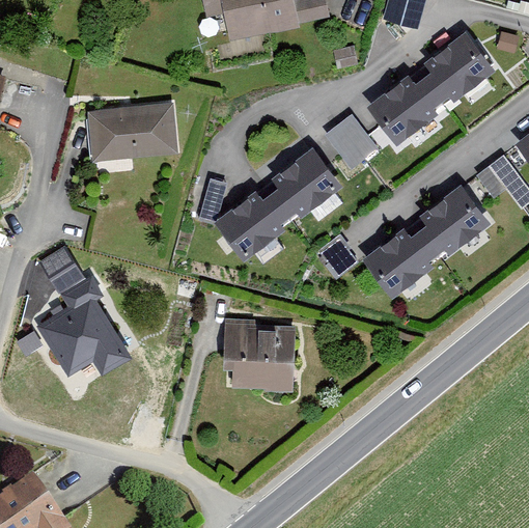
[(202,0),(206,16),(225,11),(230,38),(330,18),(327,0),(202,0)]
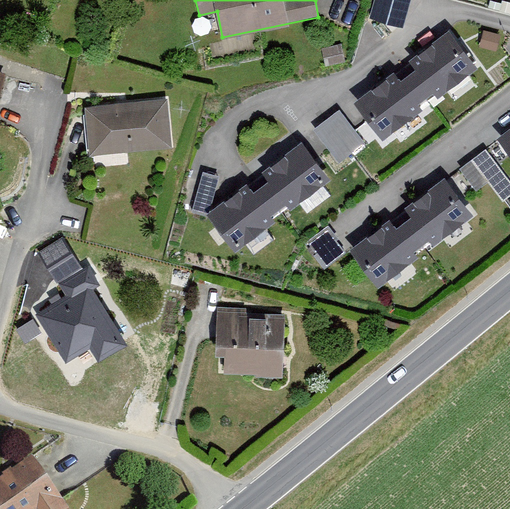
[(401,18),(405,0),(371,0),(369,10),(401,18)]
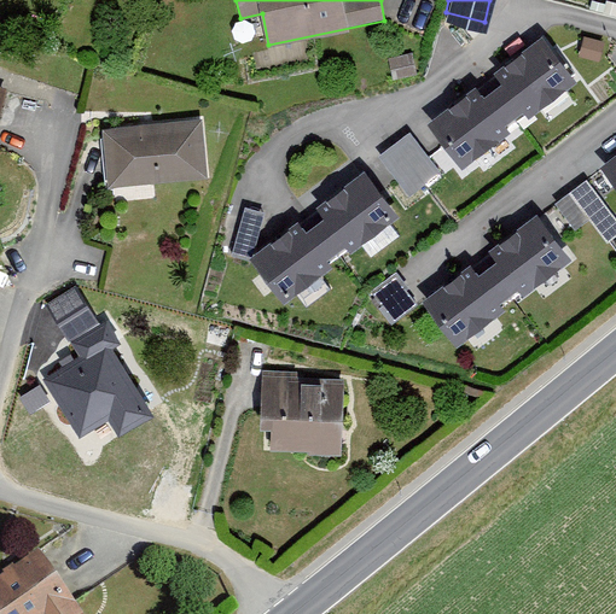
[(542,40),(429,126),(460,168),(574,82),(542,40)]
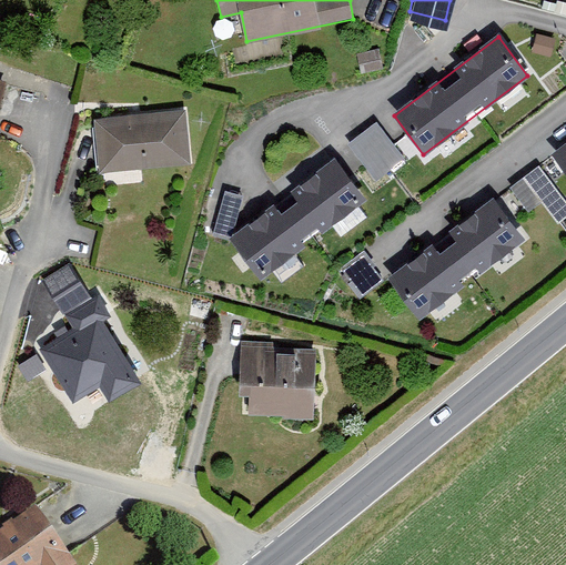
[(185,109),(95,117),(100,169),(190,161),(185,109)]
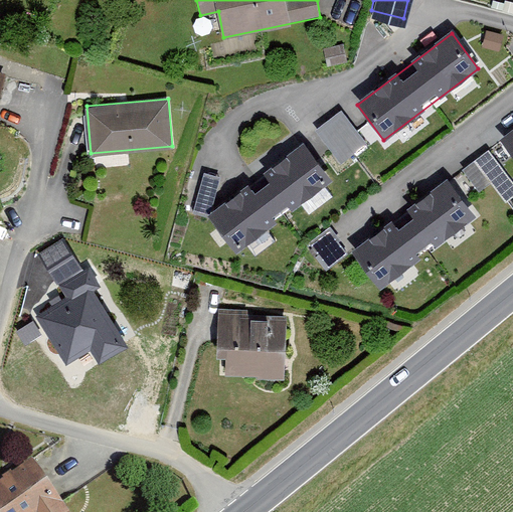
[(343,113),(316,131),(337,162),(364,143),(343,113)]
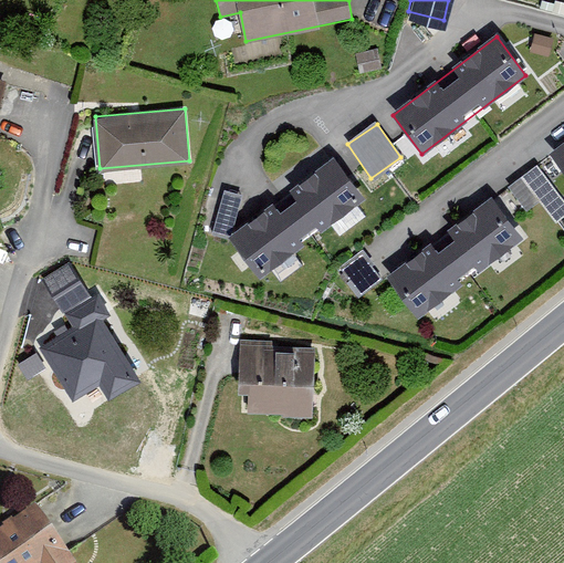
[(563,144),(388,274),(420,316),(528,237),(512,217),(563,178),(563,144)]
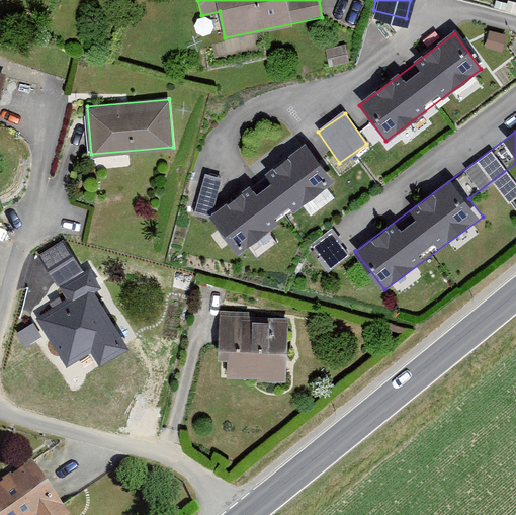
[(222,180),(202,175),(195,209),(206,213),(235,255),(338,181),(306,147),(219,202),(222,180)]
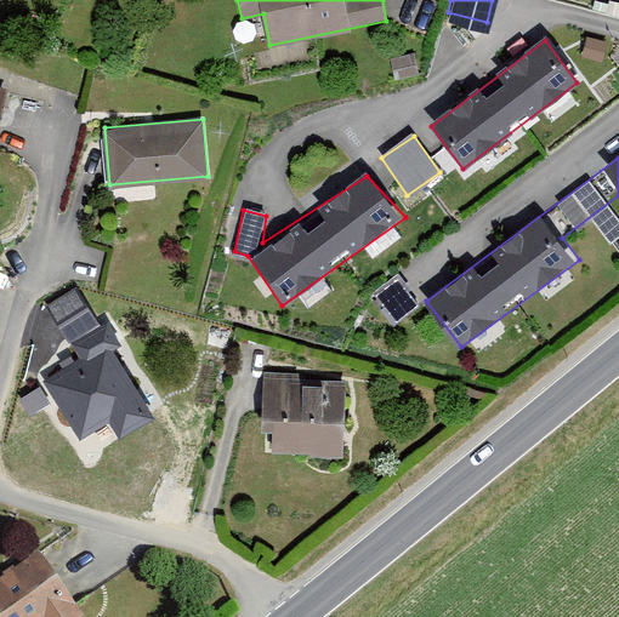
[(392,327),(421,308),(408,289),(379,308),(392,327)]
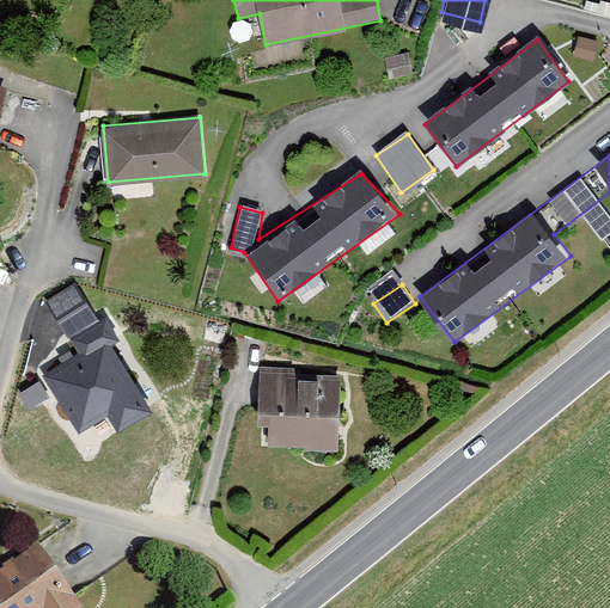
[(74,348),(41,373),(77,428),(104,413),(114,427),(150,407),(113,349),(121,339),(108,318),(71,337),(74,348)]
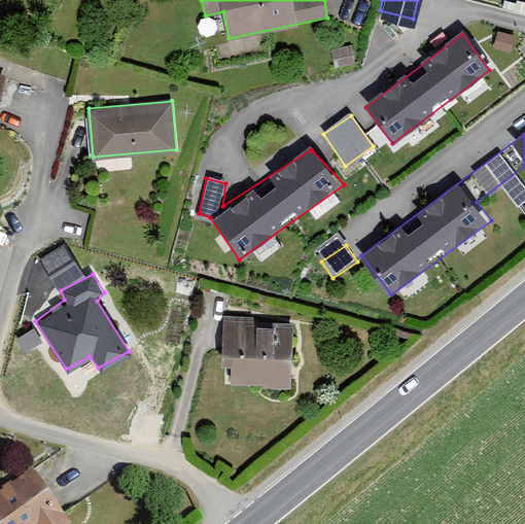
[(292,324),(222,315),(223,365),(231,365),(231,382),(290,386),(292,324)]
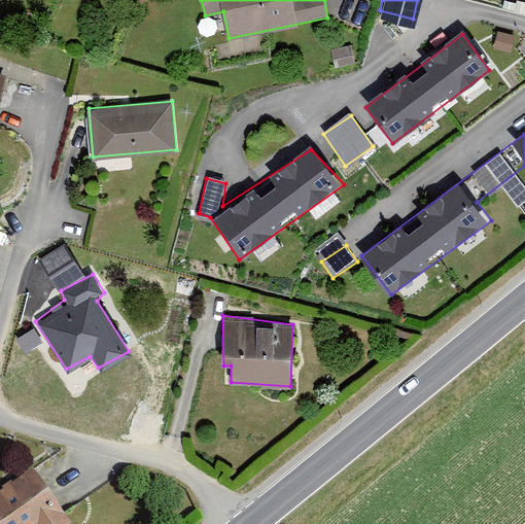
[(0,523),(67,523),(35,469),(0,492),(0,523)]
